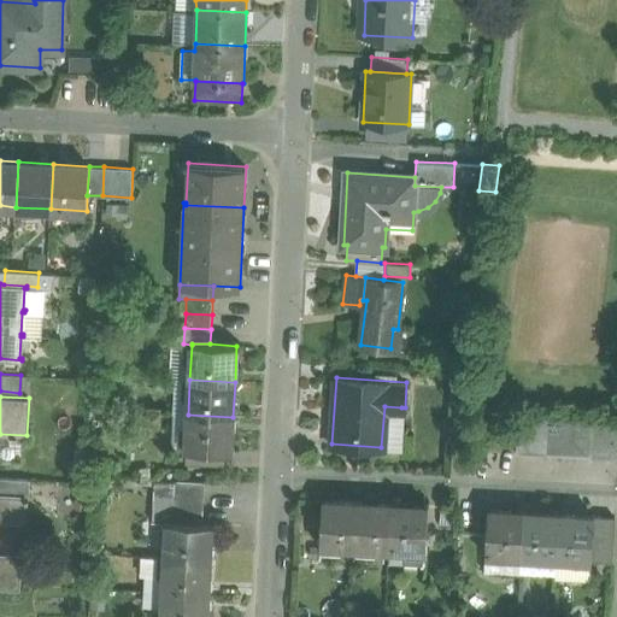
[(381,447),(398,448),(401,407),(385,406),(381,447)]
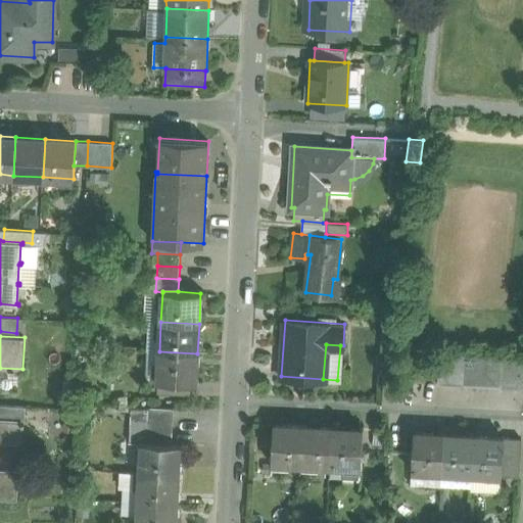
[(197,353),(159,351),(157,381),(196,383),(197,353)]
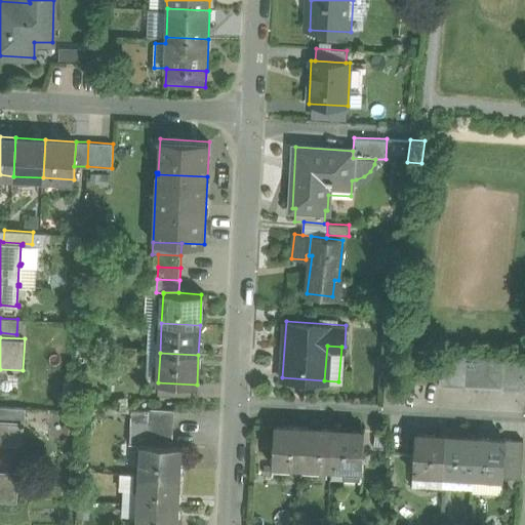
[(454,356),(442,355),(440,386),(452,386),(454,356)]
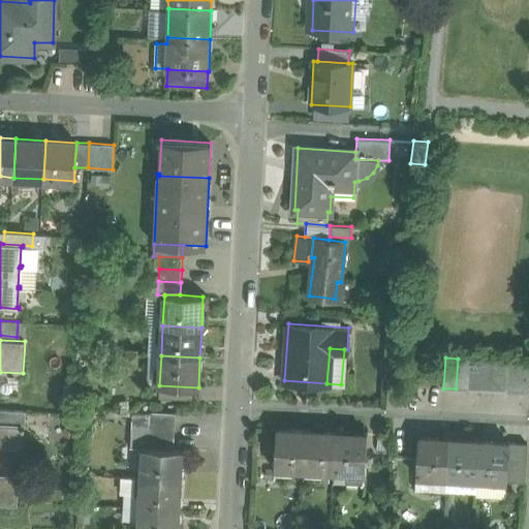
[(470,359),(458,359),(456,389),(468,390),(470,359)]
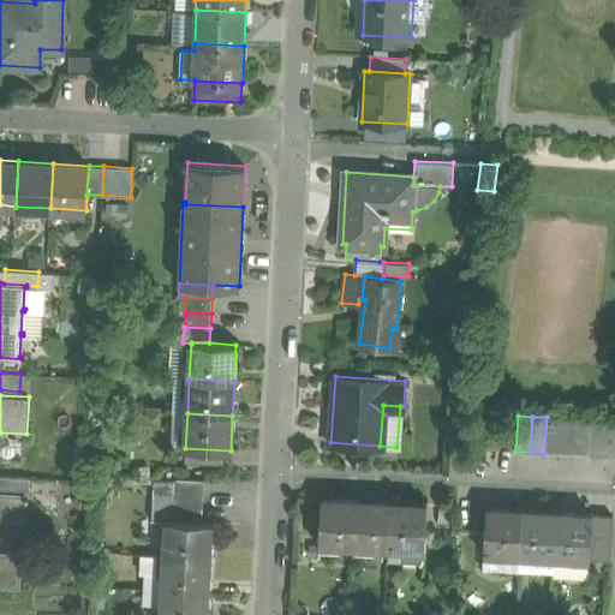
[(561,418),(547,417),(544,453),(559,454),(561,418)]
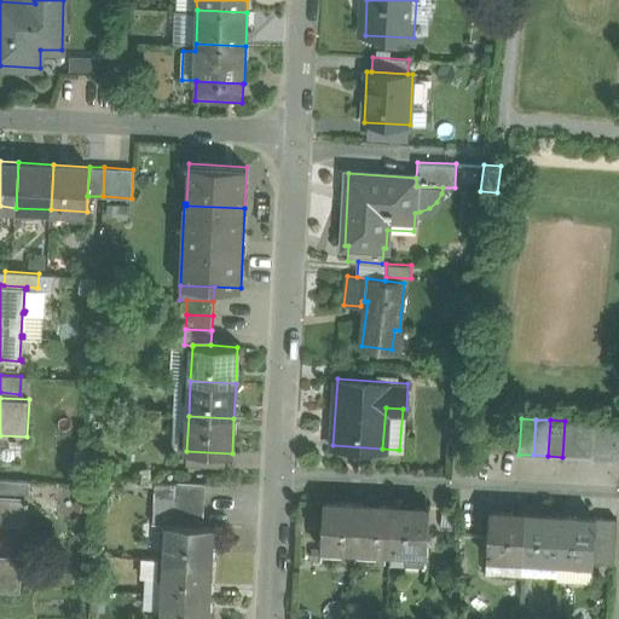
[(579,421),(565,421),(562,457),(577,457),(579,421)]
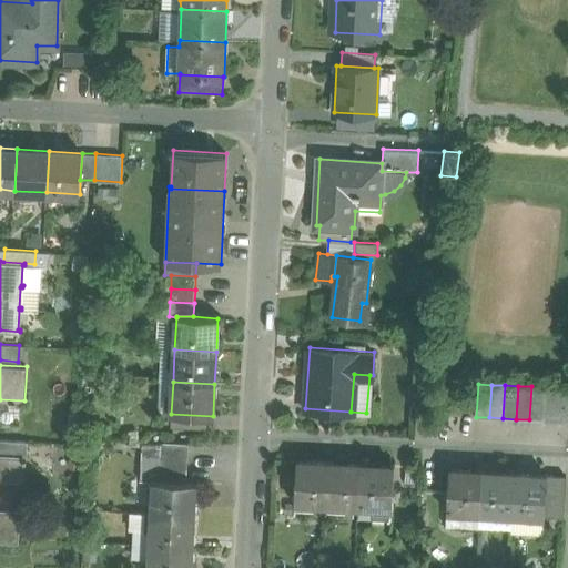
[(545,387),(531,386),(529,419),(543,421),(545,387)]
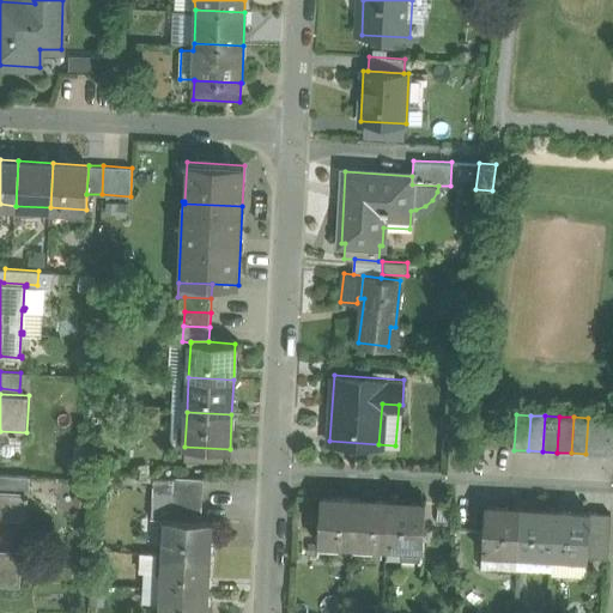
[(602,419),(588,418),(586,454),(600,455),(602,419)]
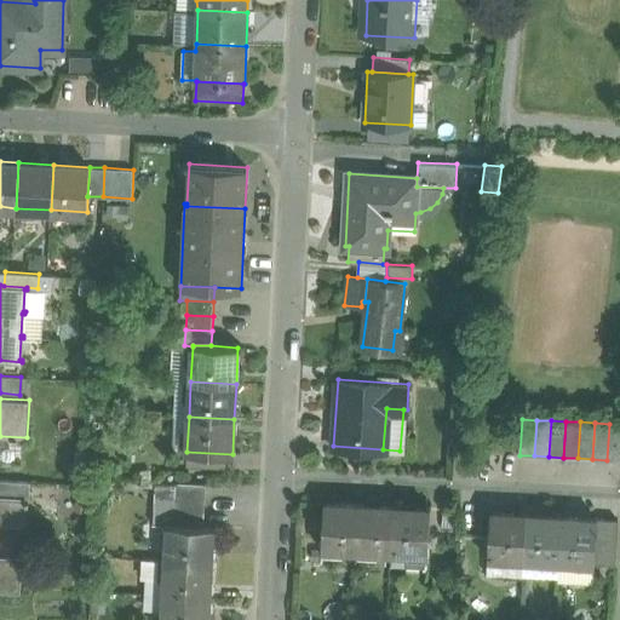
[(619,424),(609,424),(607,460),(619,460),(619,424)]
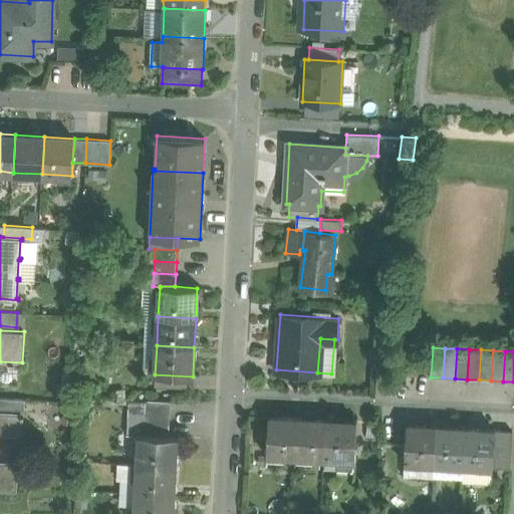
[(24,399),(0,397),(0,412),(20,414),(20,415),(23,415),(24,399)]
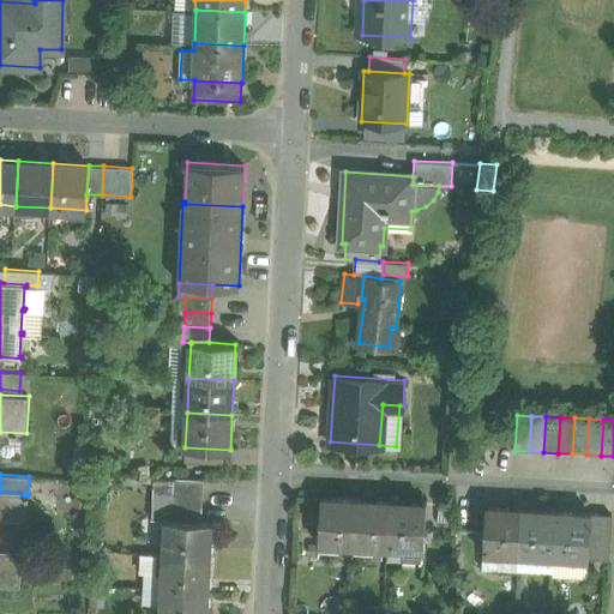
[(204,479),(175,477),(174,492),(203,493),(204,479)]
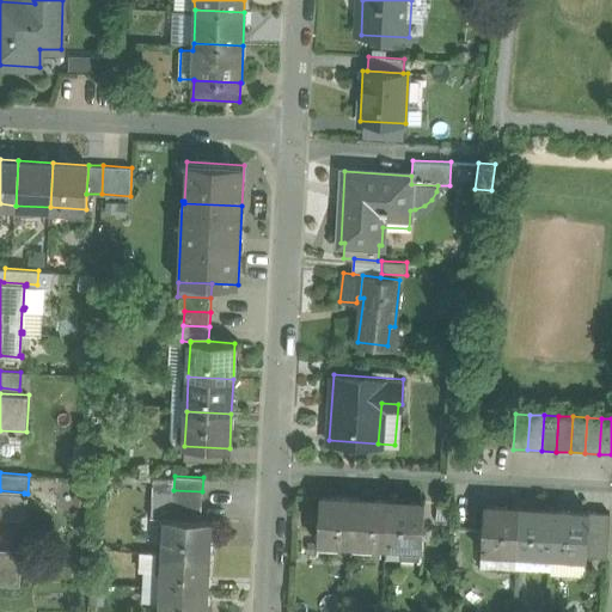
[(0,490),(0,580),(18,581),(20,551),(0,550),(0,513),(23,515),(24,494),(24,493),(0,490)]
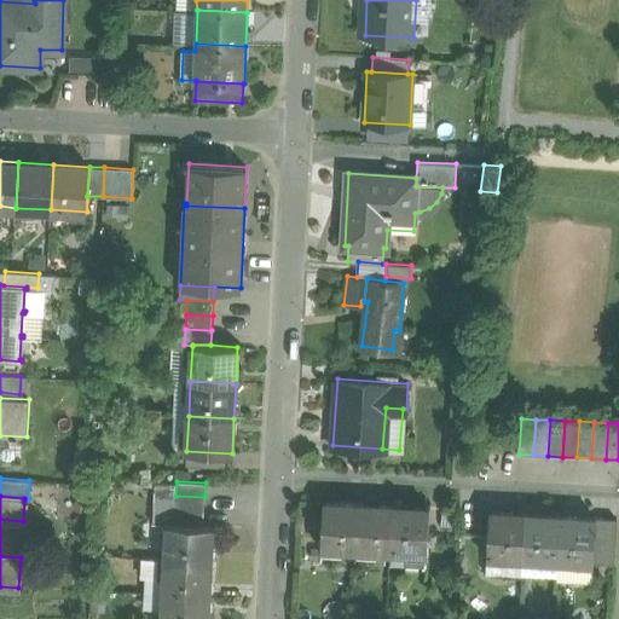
[(204,497),(175,496),(175,510),(204,512),(204,497)]
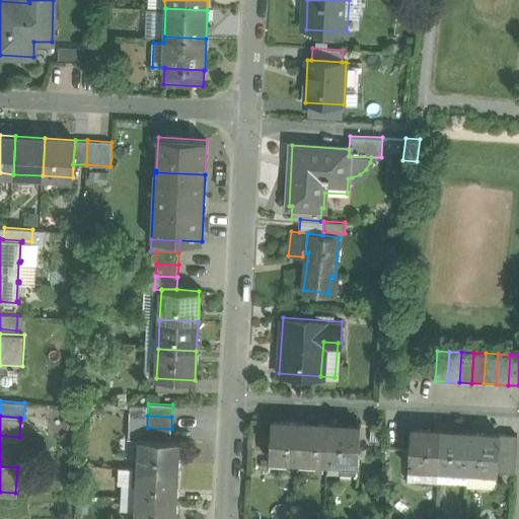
[(302,423),(272,421),(270,459),(300,460),(302,423)]
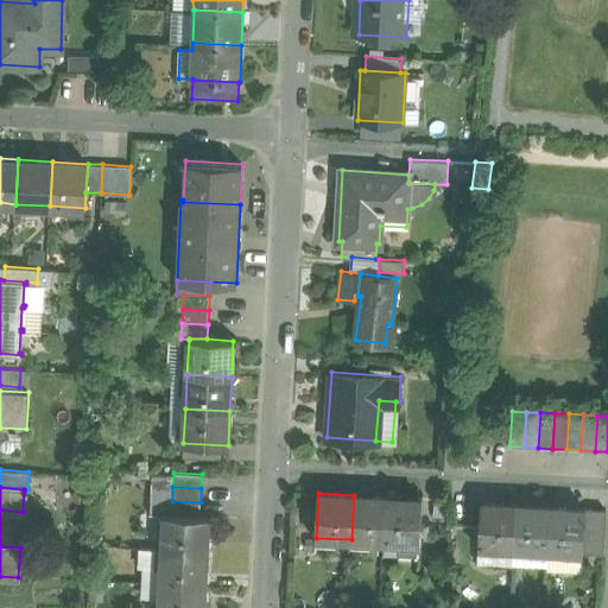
[(388,496),(354,495),(352,539),(386,540),(388,496)]
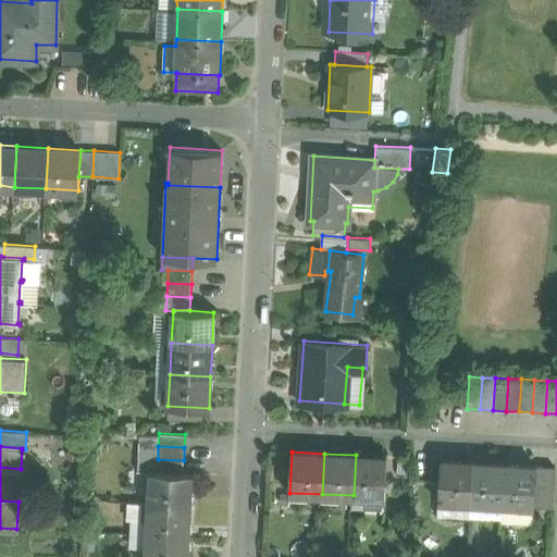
[(387,457),(356,455),(354,495),(385,496),(387,457)]
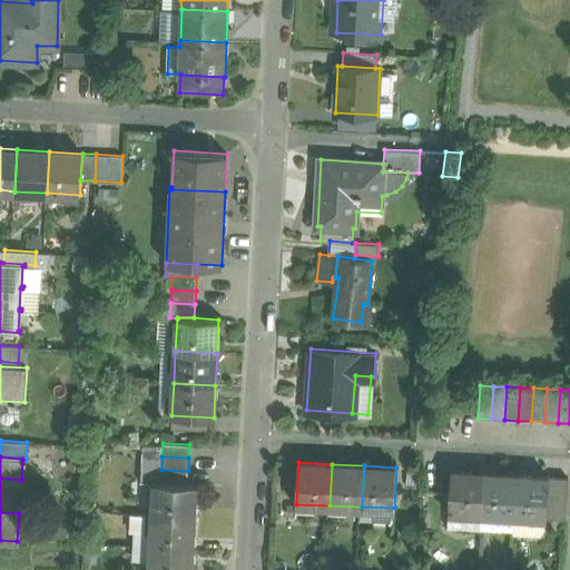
[(188,471),(161,470),(160,481),(187,483),(188,471)]
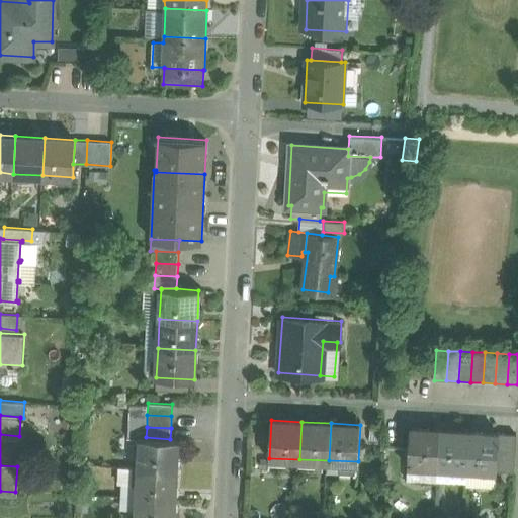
[(440,429),(410,428),(408,465),(438,467),(440,429)]
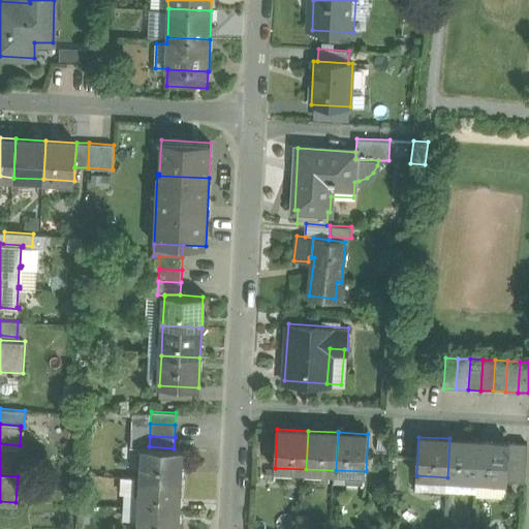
[(479,440),(449,438),(447,477),(477,478),(479,440)]
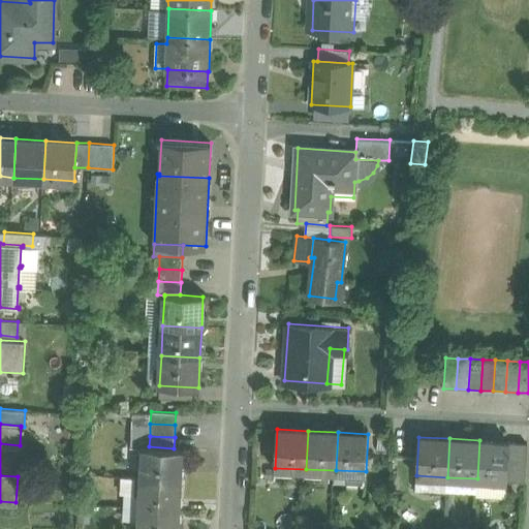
[(528,443),(479,440),(477,478),(507,480),(508,479),(526,480),(528,443)]
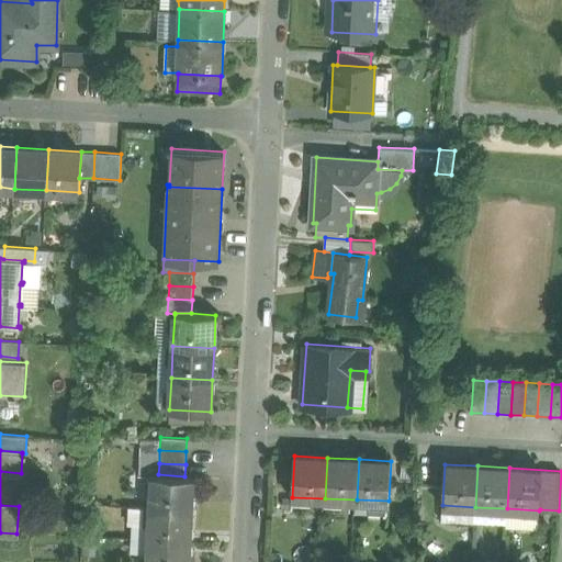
[(158,474),(152,474),(152,476),(153,476),(150,507),(192,509),(193,479),(194,476),(184,476),(158,474)]
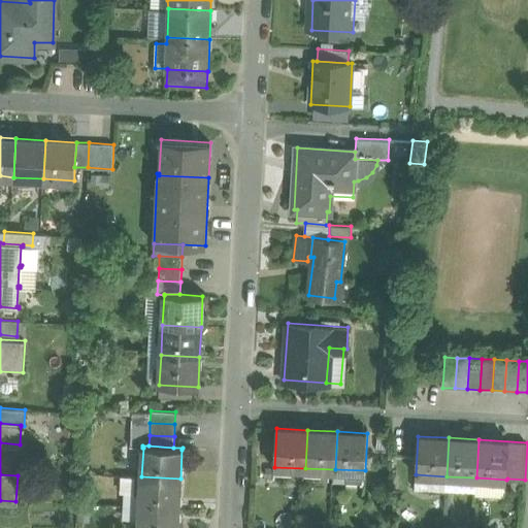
[(447,488),(447,476),(416,474),(416,487),(447,488)]
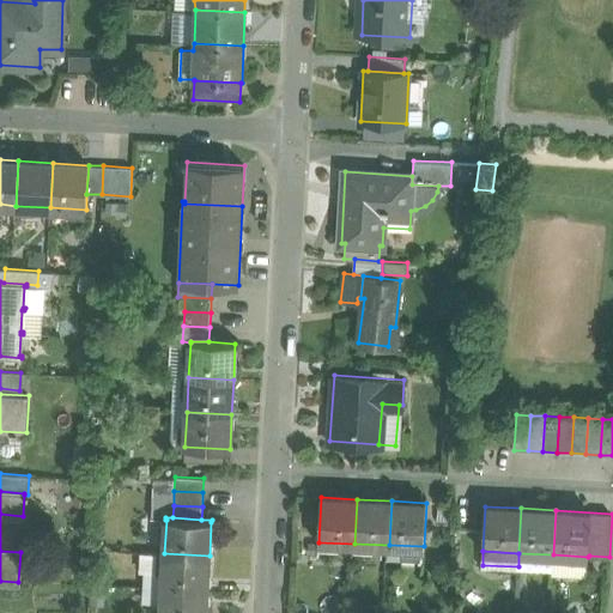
[(210,556),(164,553),(163,574),(162,588),(207,590),(210,556)]
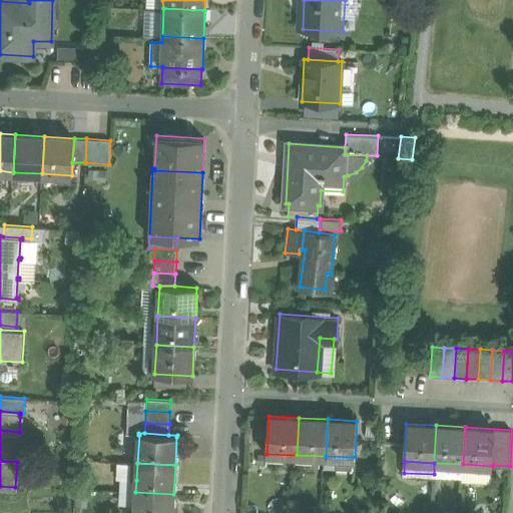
[(434,463),(434,474),(462,476),(463,464),(434,463)]
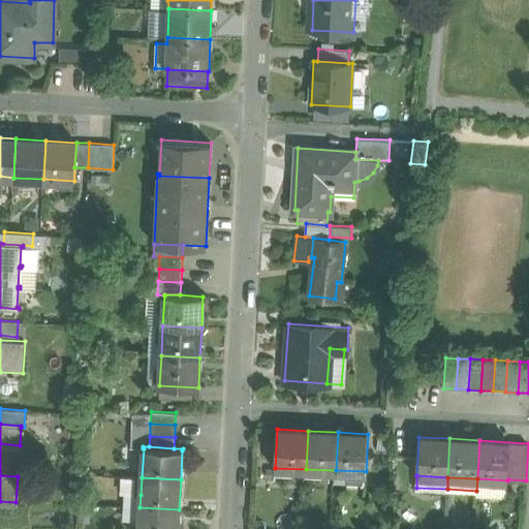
[(139,507),(141,495),(124,495),(124,507),(139,507)]
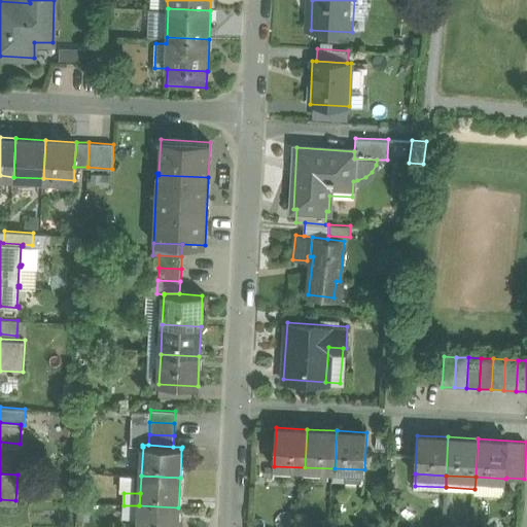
[(177,526),(178,507),(139,505),(138,526),(177,526)]
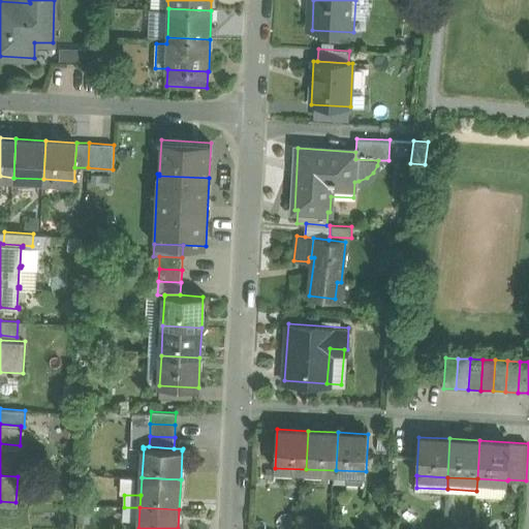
All buildings are outlined.
